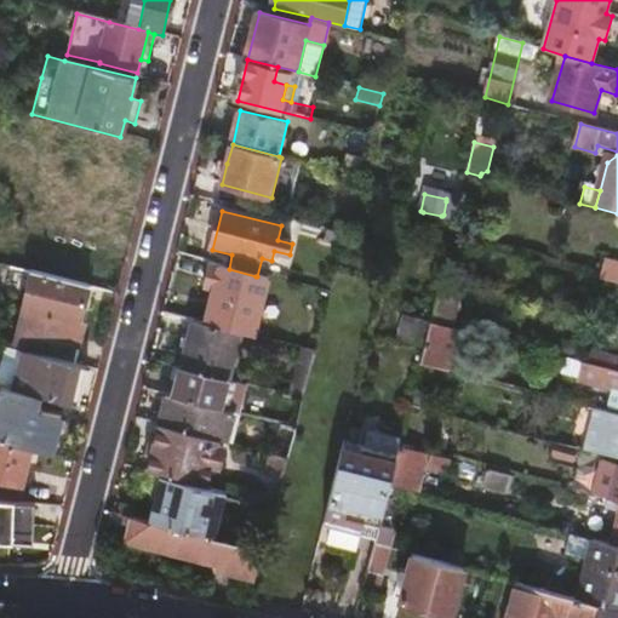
[(328,245),(344,249),(347,235),(336,234),(332,233),(328,245)]
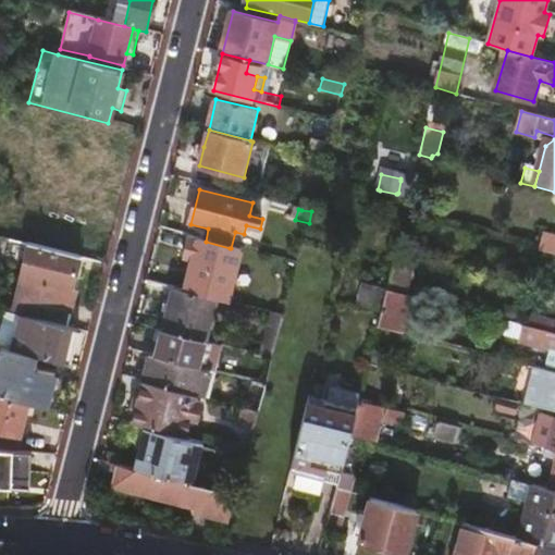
[(554,237),(544,235),(540,253),(554,256),(554,237)]
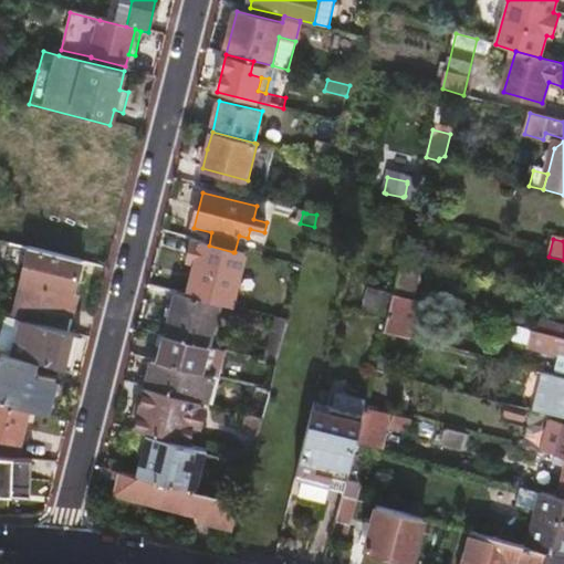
[(80,263),(11,247),(8,262),(16,264),(14,270),(14,271),(24,273),(22,283),(13,322),(22,324),(68,335),(76,298),(76,295),(73,295),(80,263)]
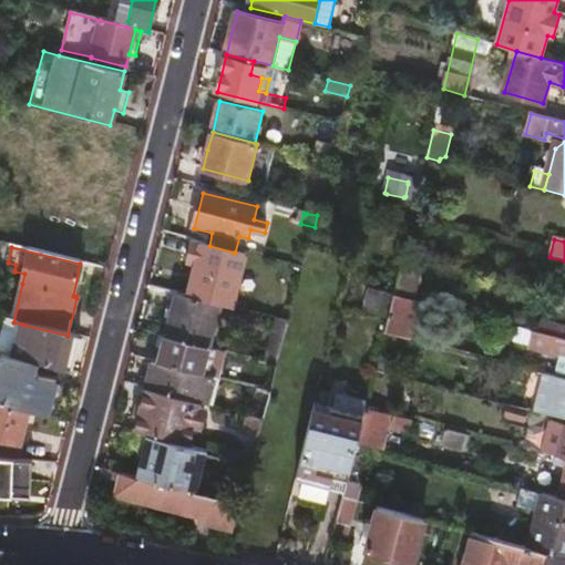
[(420,269),(400,265),(392,296),(410,300),(412,301),(420,269)]
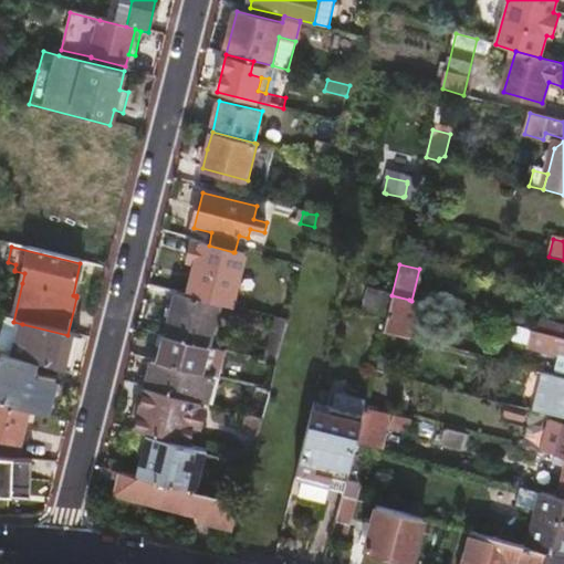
[(176,293),(165,337),(216,350),(221,327),(215,325),(221,304),(176,293)]
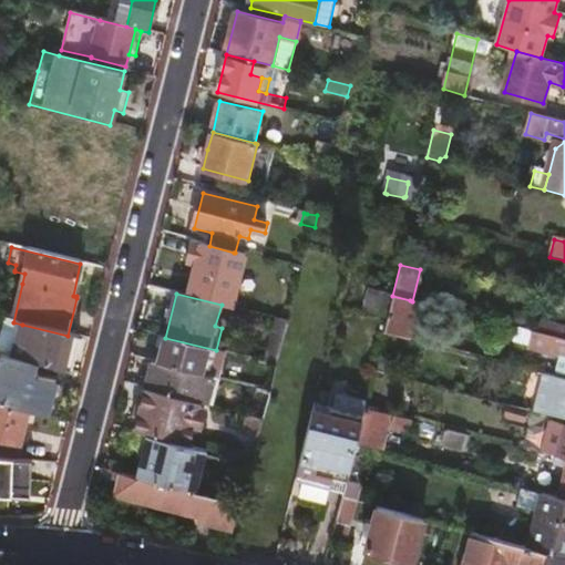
[(365,310),(384,316),(389,300),(368,295),(365,310)]
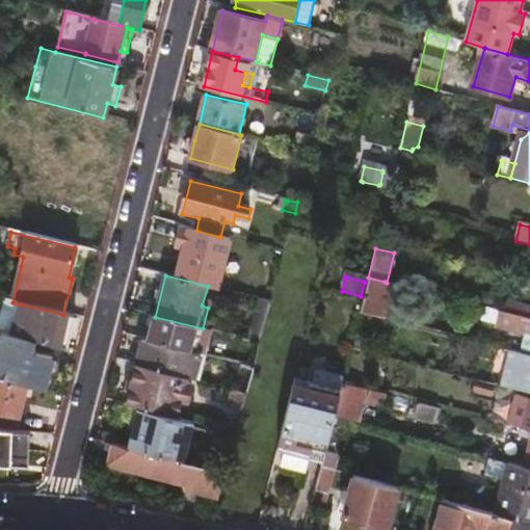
[(364,300),(360,313),(376,317),(381,318),(392,284),(387,283),(385,282),(368,277),(364,299),(364,300)]
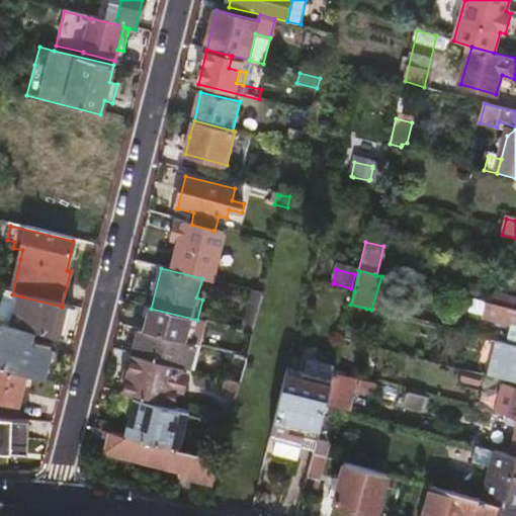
[(515,274),(507,271),(504,283),(515,286),(515,274)]
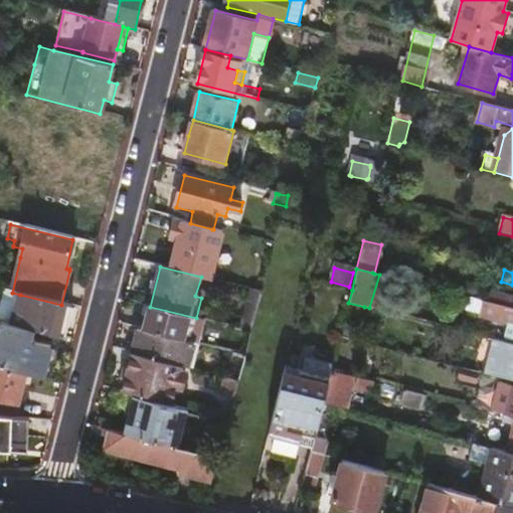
[(3,324),(12,326),(20,295),(12,293),(8,291),(1,323),(3,324)]
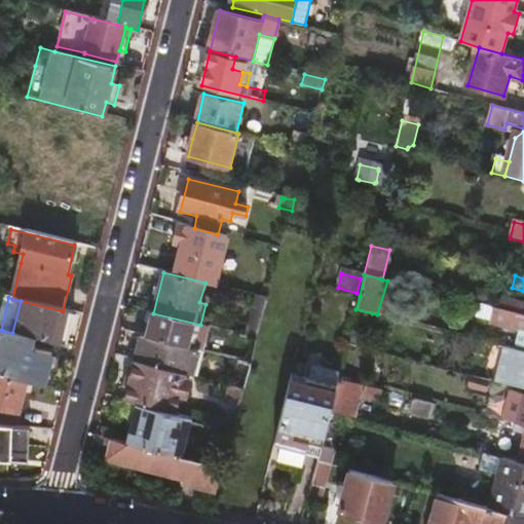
[(248,337),(258,339),(268,300),(257,298),(248,337)]
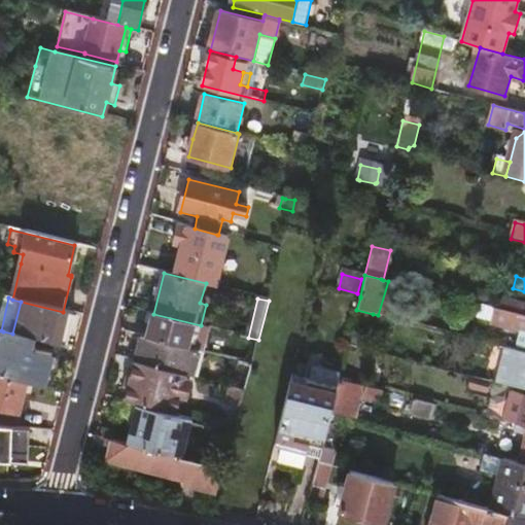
[(524,304),(503,299),(500,310),(504,311),(515,313),(524,315),(524,304)]
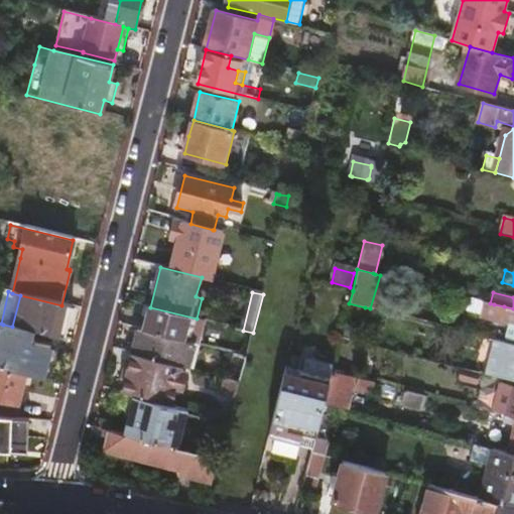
[(20,295),(12,327),(32,332),(62,340),(72,307),(61,305),(20,295)]
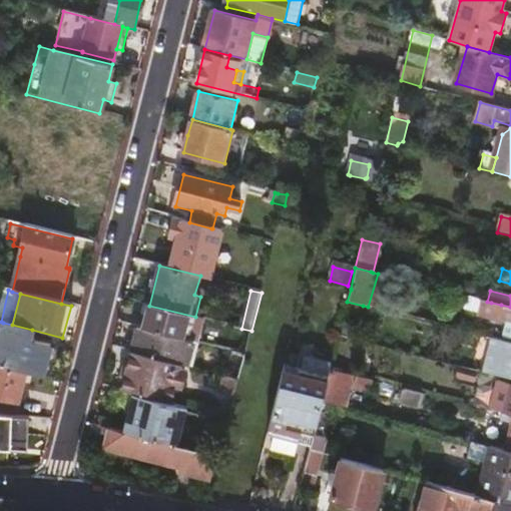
[(478,311),(489,313),(491,303),(487,302),(480,300),(478,311)]
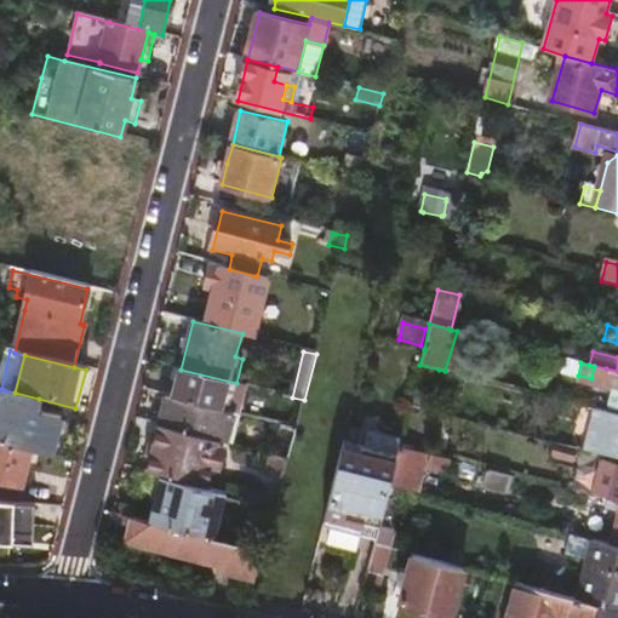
[(617,371),(606,368),(594,366),(591,378),(590,379),(617,385),(617,371)]
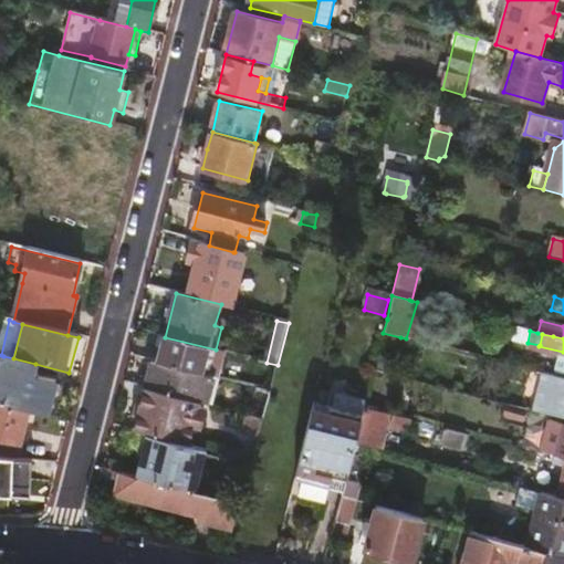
[(165,337),(159,363),(215,377),(218,378),(226,352),(216,350),(165,337)]
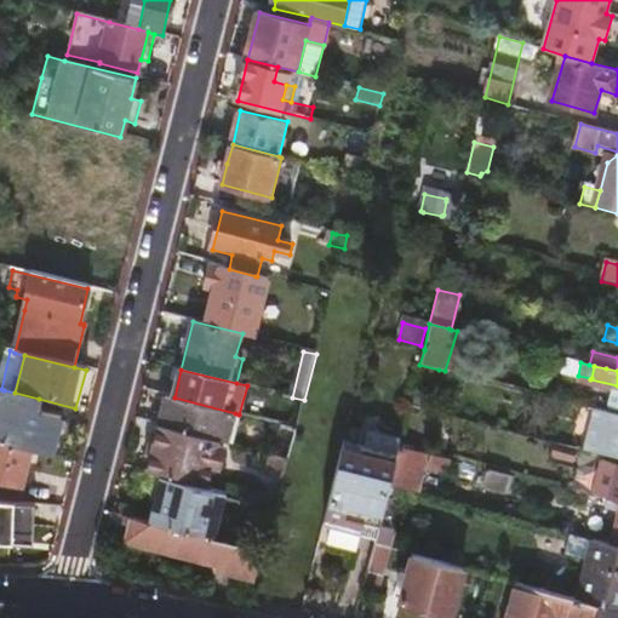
[(15,393),(4,390),(0,401),(0,446),(32,455),(50,458),(59,421),(35,415),(39,399),(15,393)]
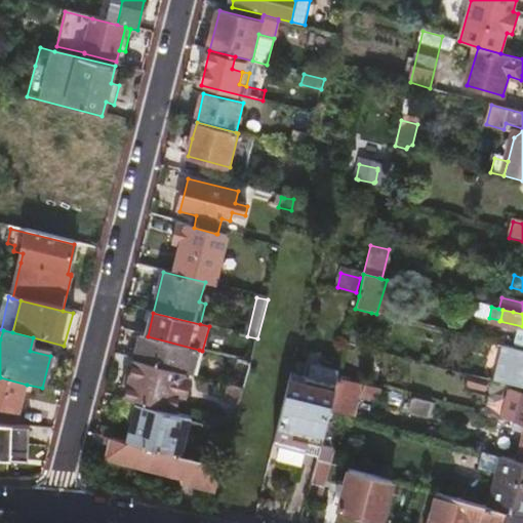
[(148,336),(143,335),(139,345),(135,361),(166,368),(177,371),(193,374),(199,350),(148,336)]
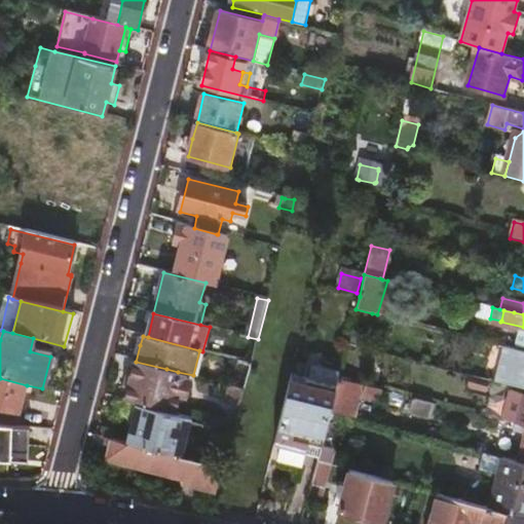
[(136,362),(140,345),(134,344),(129,360),(136,362)]
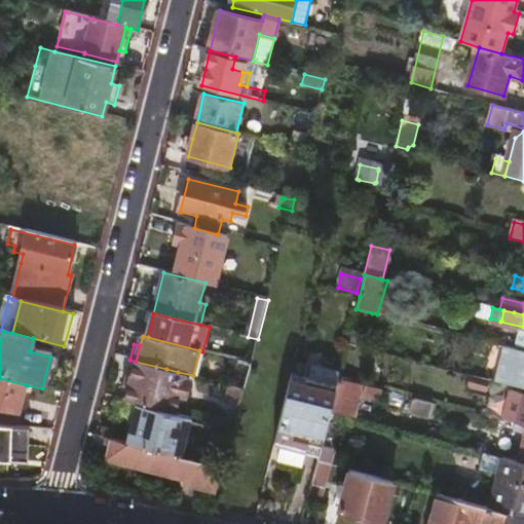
[(523,352),(499,346),(497,358),(523,364),(523,352)]
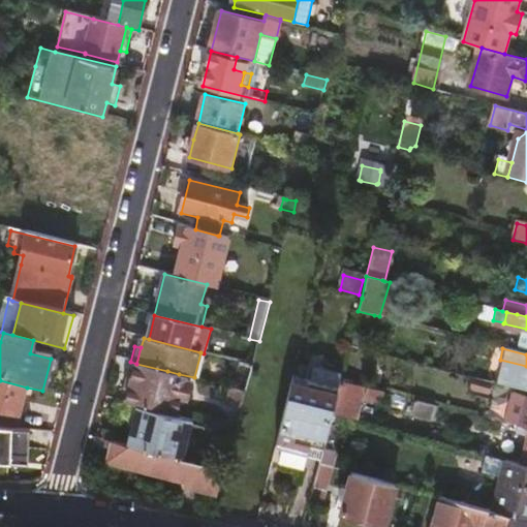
[(204,353),(200,352),(194,377),(198,378),(205,353),(204,353)]
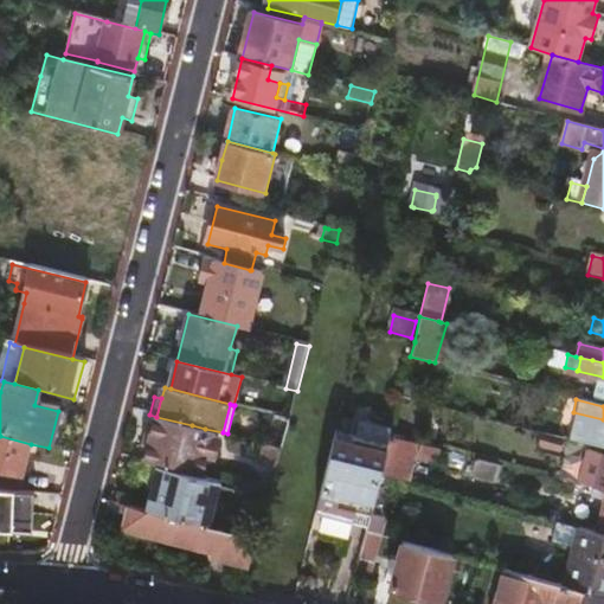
[(269,444),(283,448),(290,419),(276,416),(269,444)]
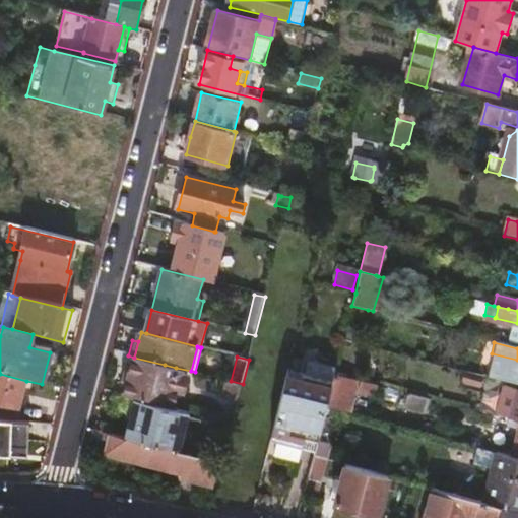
[(165,365),(134,358),(130,373),(127,384),(124,396),(134,398),(165,406),(170,390),(179,392),(186,394),(188,387),(190,378),(174,373),(176,368),(165,365)]
